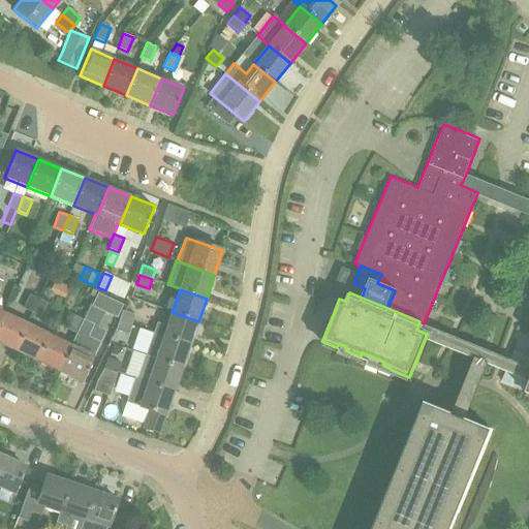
[(23,308),(32,313),(39,299),(30,294),(23,308)]
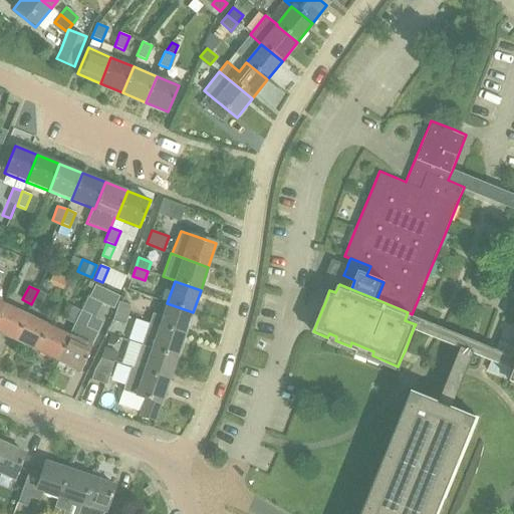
[(90,296),(89,298),(101,303),(102,303),(114,309),(119,297),(95,286),(90,296)]
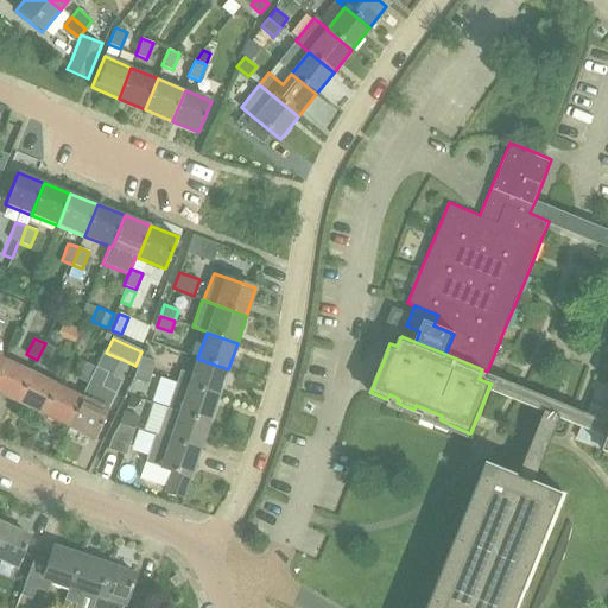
[(45,343),(37,360),(46,363),(55,348),(45,343)]
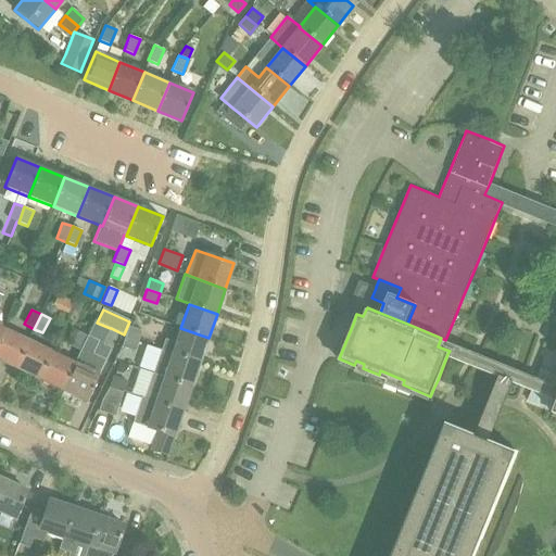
[(64,387),(62,390),(87,402),(99,377),(100,374),(106,361),(105,359),(95,355),(92,354),(99,341),(103,343),(110,328),(97,323),(98,320),(97,320),(88,337),(81,351),(79,355),(76,363),(64,387)]
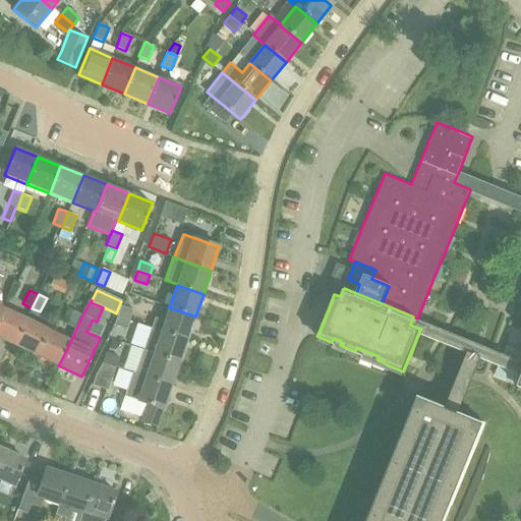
[(133,309),(120,305),(117,315),(129,320),(133,309)]
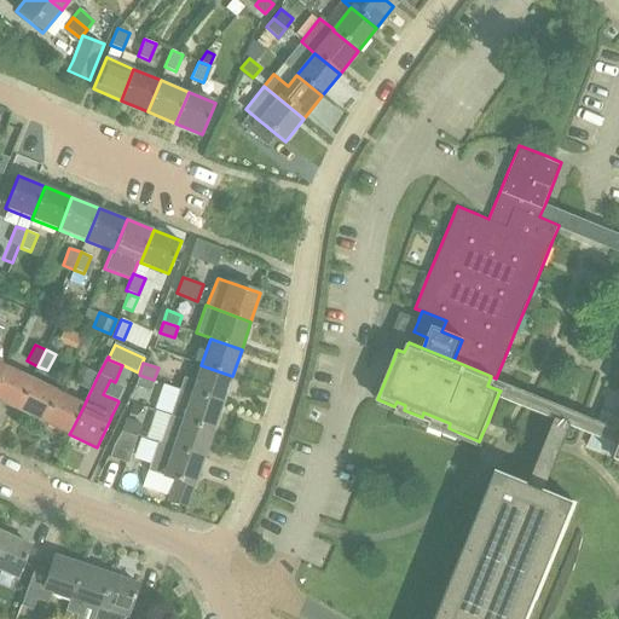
[(6,365),(0,377),(0,400),(17,409),(32,379),(6,365)]
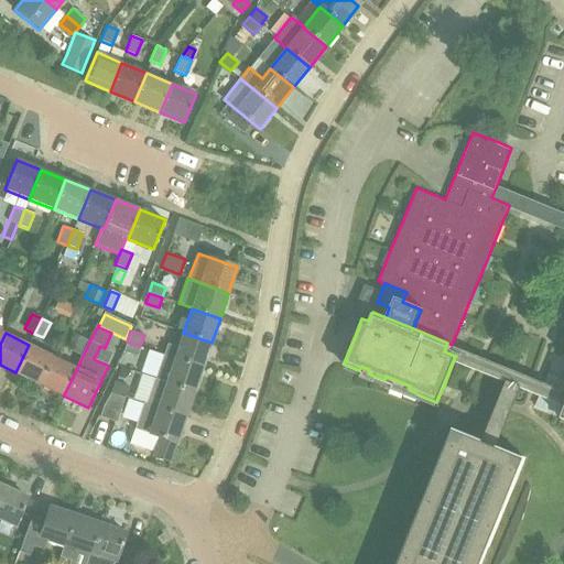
[(166,343),(162,355),(203,368),(212,343),(183,333),(179,347),(166,343)]
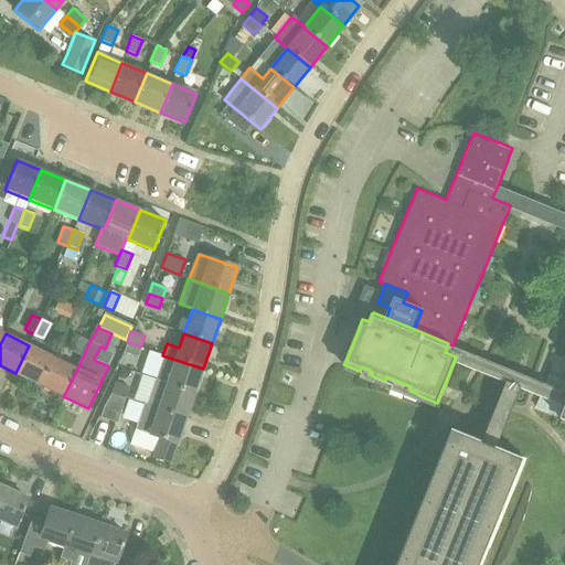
[(80,337),(72,352),(83,356),(89,342),(80,337)]
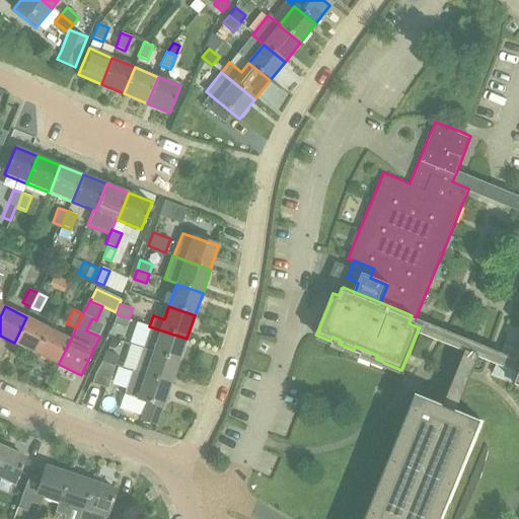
[(126,328),(129,318),(117,314),(114,323),(126,328)]
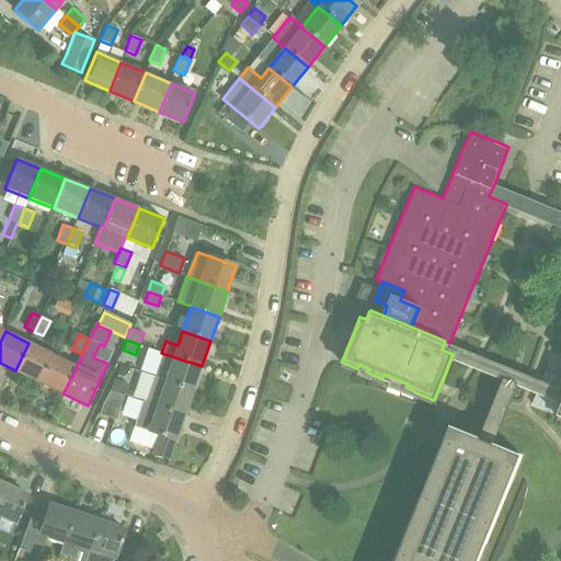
[(29,343),(15,370),(39,382),(53,354),(29,343)]
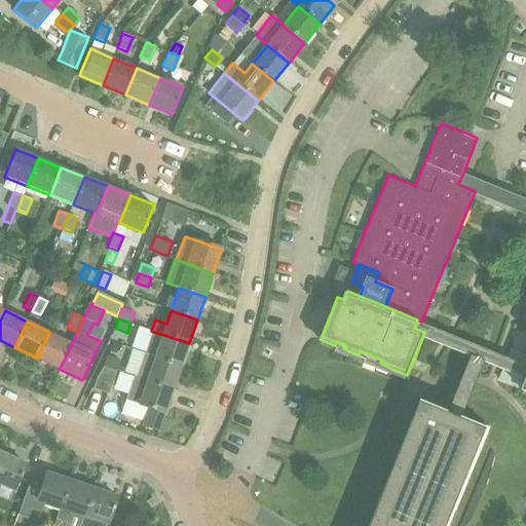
[(151,331),(144,353),(182,366),(189,343),(151,331)]
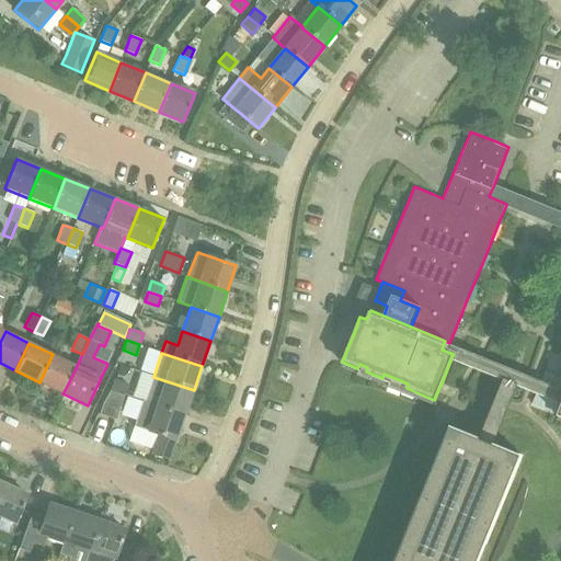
[(53,354),(39,382),(63,393),(77,366),(53,354)]
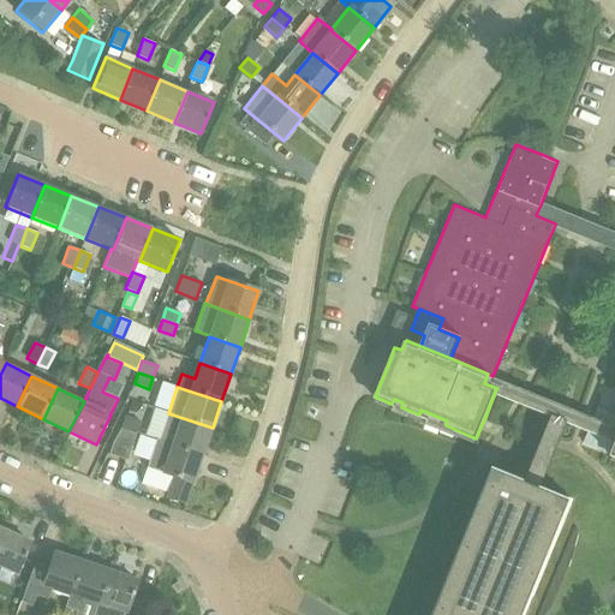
[(142,405),(132,401),(129,411),(139,415),(142,405)]
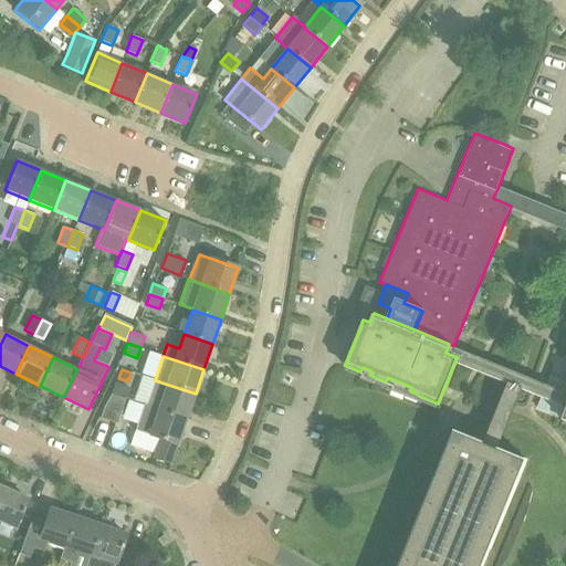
[(541,395),(536,407),(563,418),(565,410),(565,381),(548,375),(541,395)]
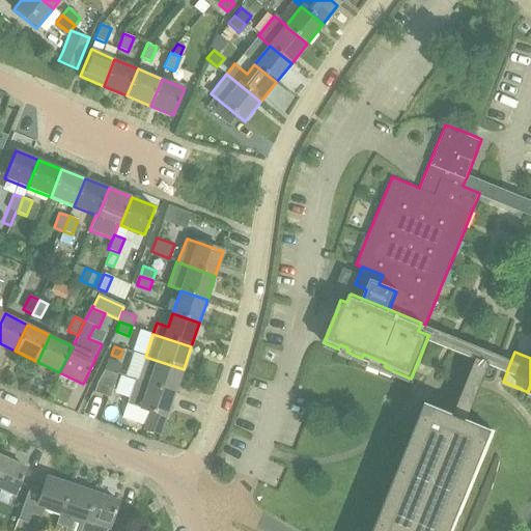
[(135,378),(134,379),(175,393),(184,369),(145,357),(138,379),(135,378)]
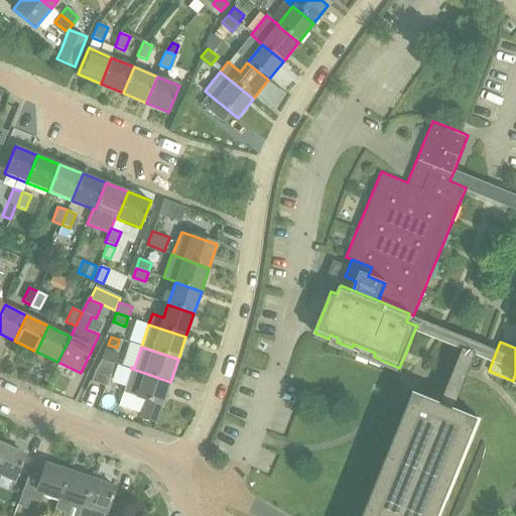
[(102,359),(114,363),(117,353),(105,349),(102,359)]
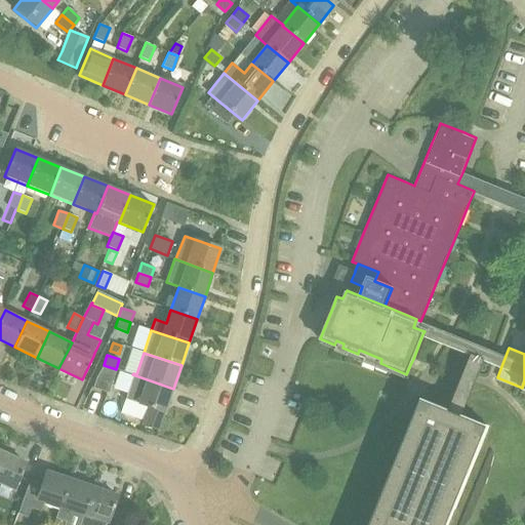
[(108,393),(116,369),(104,365),(96,378),(93,388),(108,393)]
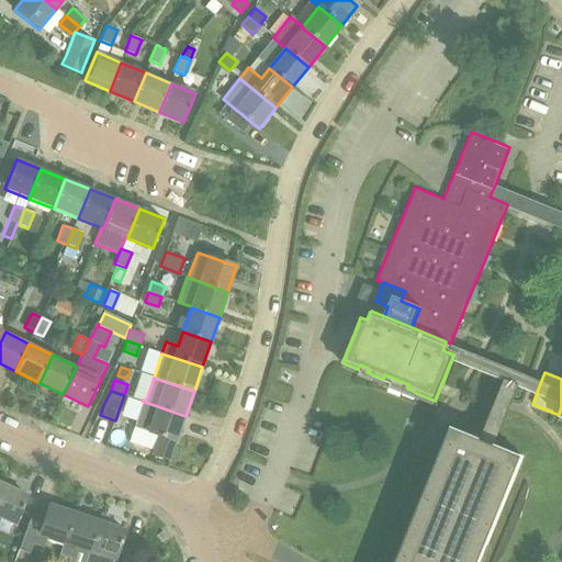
[(186,416),(142,401),(133,427),(160,436),(154,454),(170,460),(186,416)]
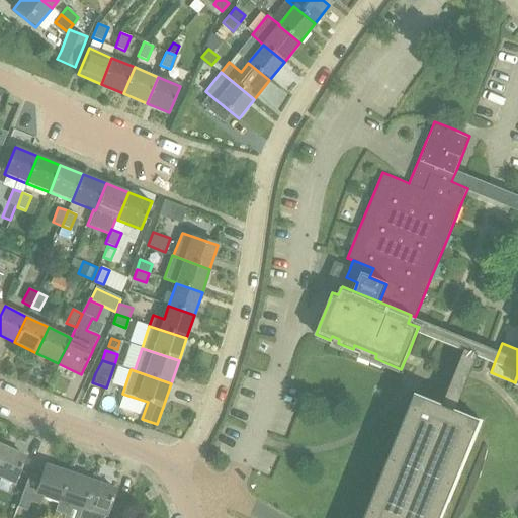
[(442,517),(483,419),(454,408),(418,394),(367,517),(442,517)]
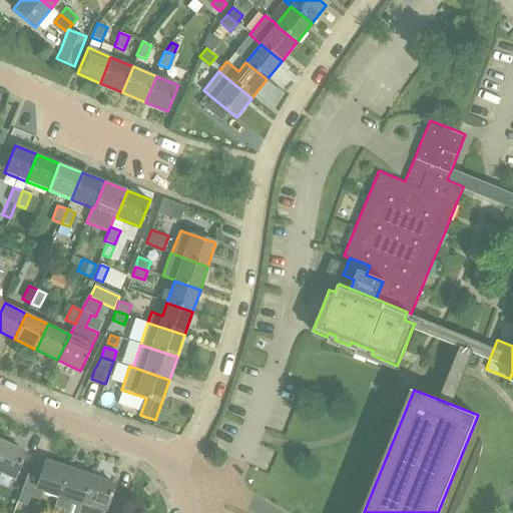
[(5,442),(0,452),(0,470),(15,477),(26,452),(5,442)]
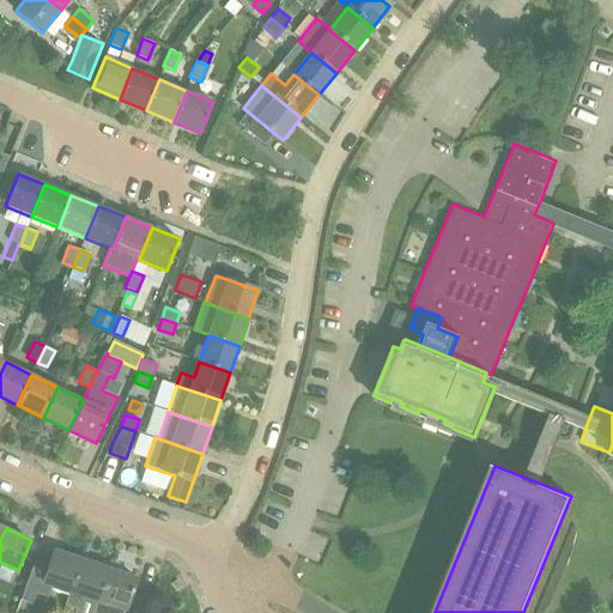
[(22,595),(20,600),(32,604),(36,594),(48,598),(52,583),(70,590),(72,590),(83,559),(54,550),(49,564),(35,559),(22,595)]
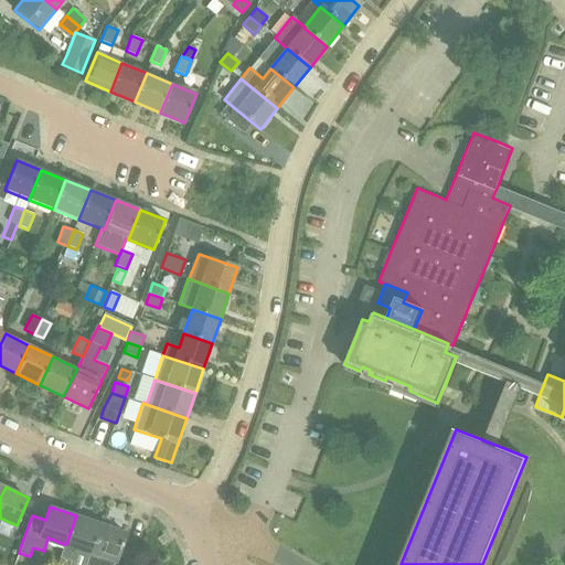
[(92,553),(102,524),(76,515),(66,544),(64,544),(60,557),(71,561),(70,563),(76,564),(85,564),(89,553),(92,553)]
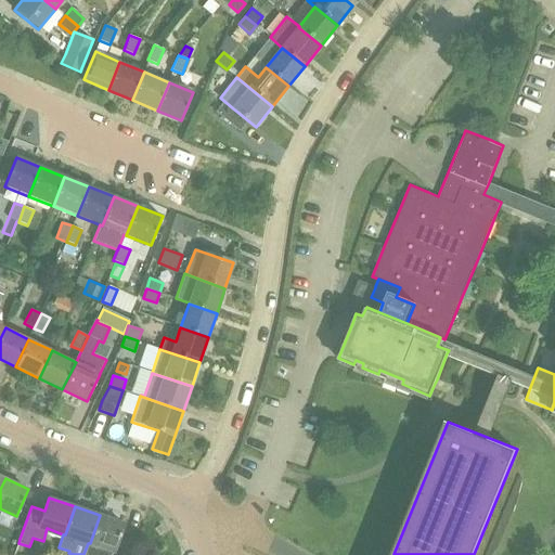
[(90,543),(88,543),(84,554),(111,554),(112,551),(115,552),(125,524),(100,515),(90,543)]
